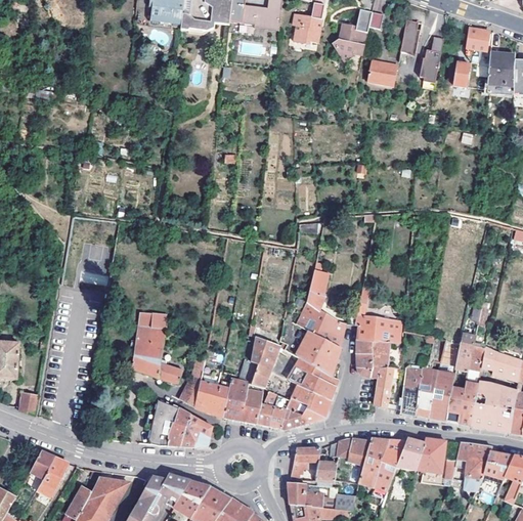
[(181,11),(183,0),(149,0),(149,3),(151,4),(150,14),(159,15),(159,18),(180,20),(181,11)]
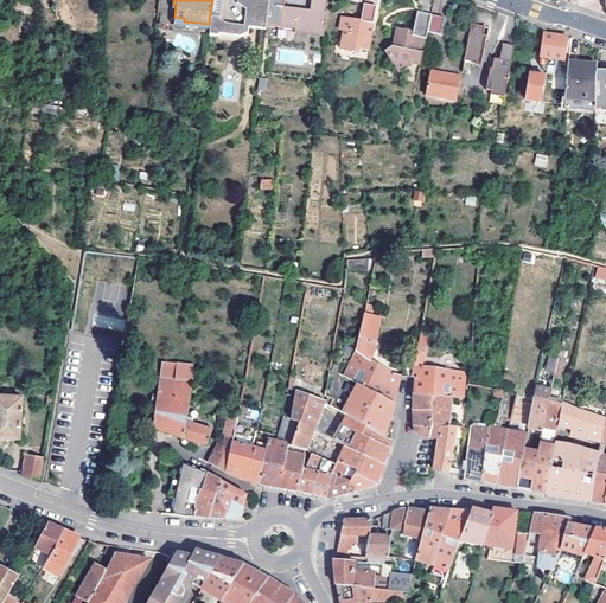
[(265,25),(268,0),(221,0),(218,14),(210,13),(209,24),(208,32),(218,34),(219,32),(242,34),(247,31),(248,24),(265,25)]
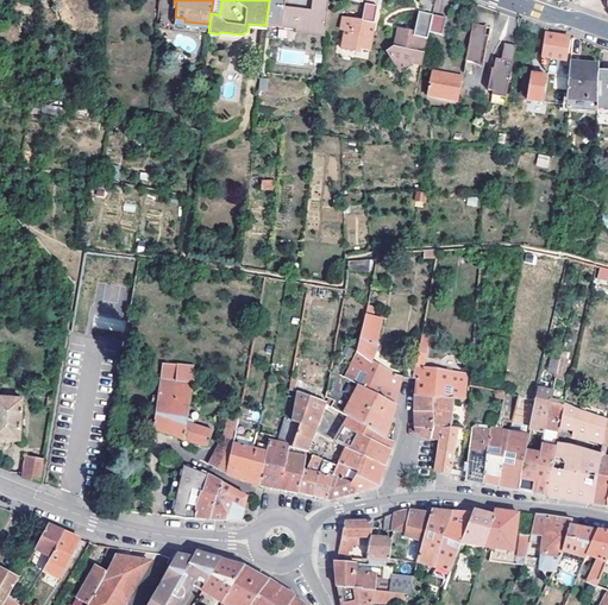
[(213,0),(211,13),(219,14),(221,0),(213,0)]
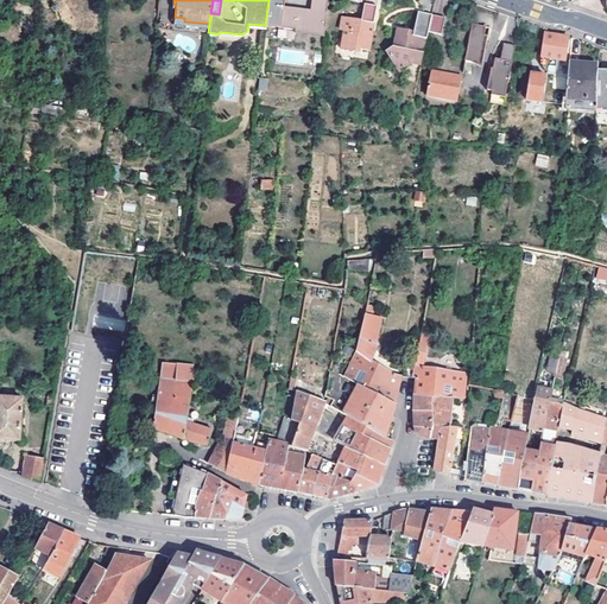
[(309,0),(308,7),(282,4),(278,24),(292,26),(324,32),(328,0),(309,0)]
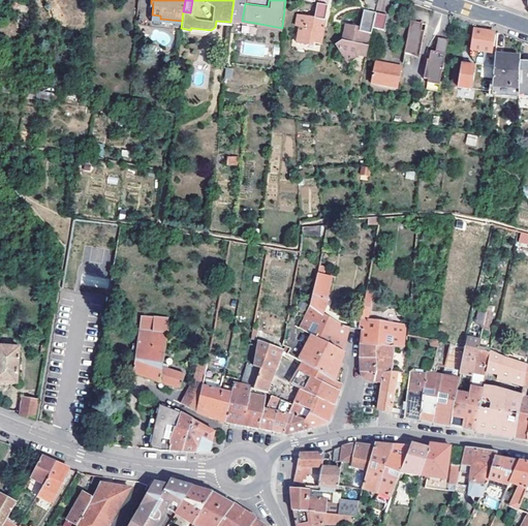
[(300,24),(297,40),(307,41),(313,39),(321,40),(324,23),(321,23),(322,18),(325,18),(328,5),(316,3),(314,14),(298,11),(296,23),(300,24)]
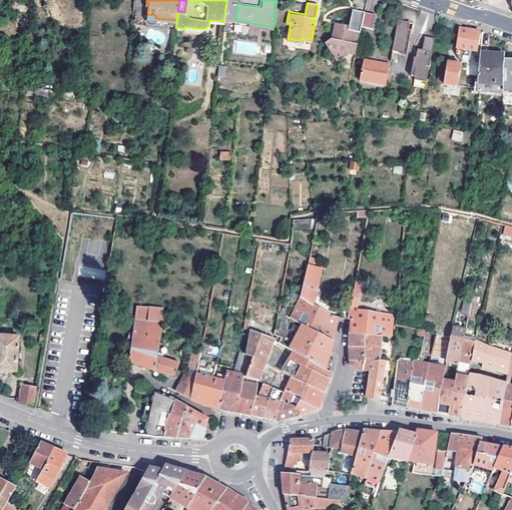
[(364,7),(350,4),(346,23),(341,22),(341,20),(333,18),(329,34),(324,37),(336,56),(345,51),(345,48),(355,50),(361,22),(364,7)]
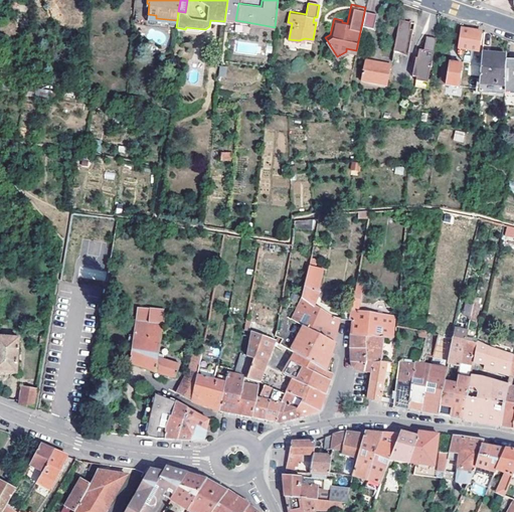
[(376,10),(365,7),(362,22),(373,25),(376,10)]
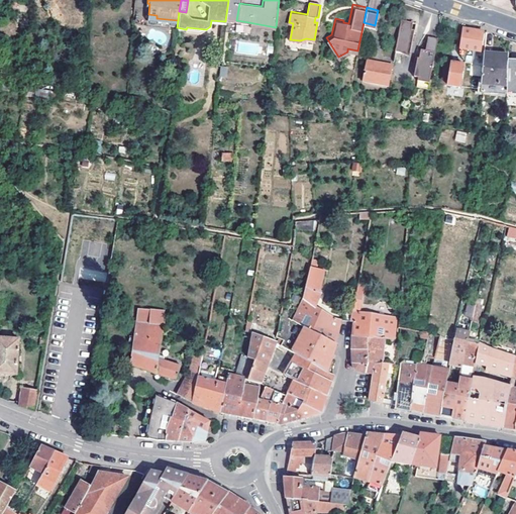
[(403,18),(396,49),(410,53),(417,21),(403,18)]
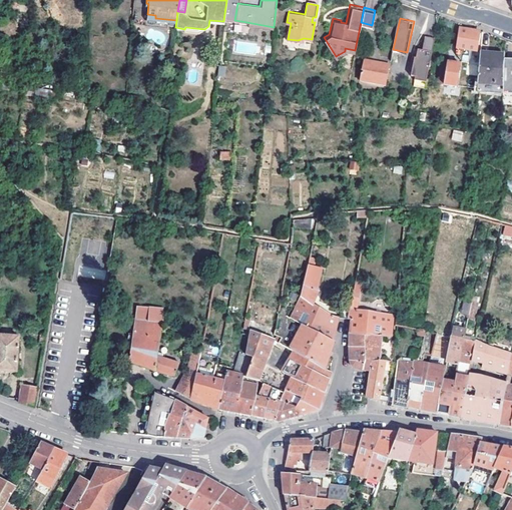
[(478,29),(458,25),(455,45),(475,48),(478,29)]
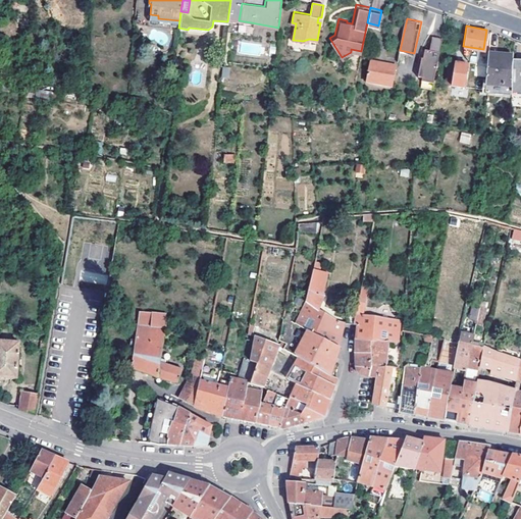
[(434,78),(439,50),(441,36),(433,34),(430,48),(425,48),(424,56),(420,55),(418,63),(421,64),(419,74),(425,75),(434,78)]
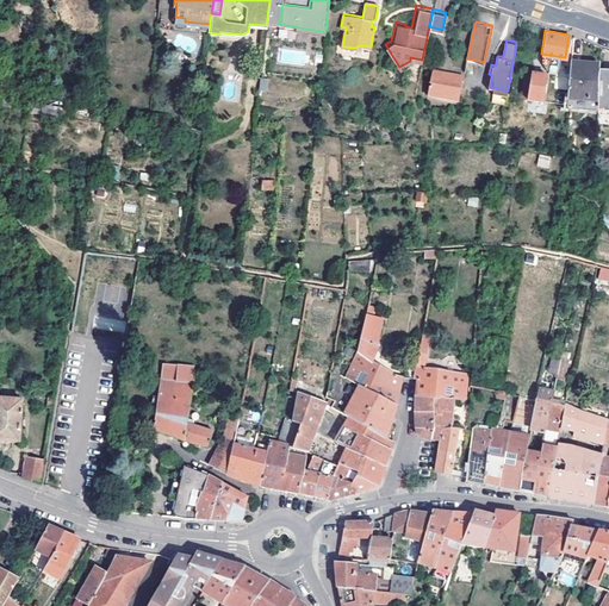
[(597,106),(598,70),(598,63),(570,60),(566,102),(597,106)]
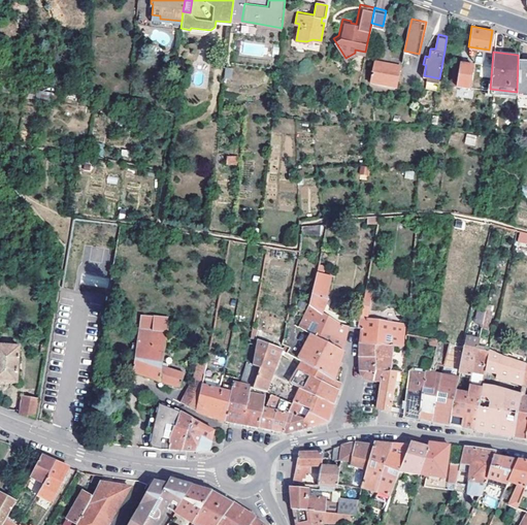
[(397,88),(401,66),(375,60),(371,81),(397,88)]
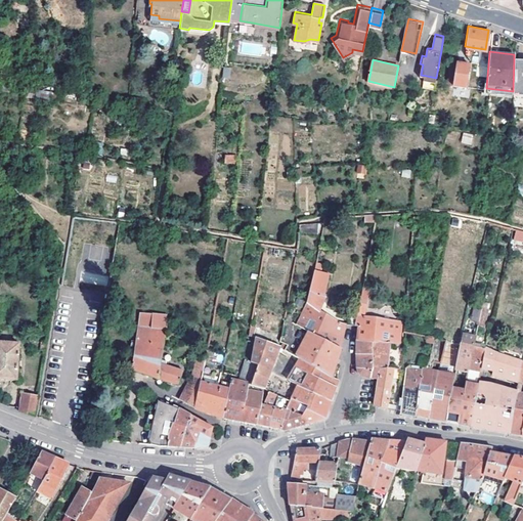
[(465,63),(455,62),(448,60),(444,83),(465,87),(469,64),(465,63)]
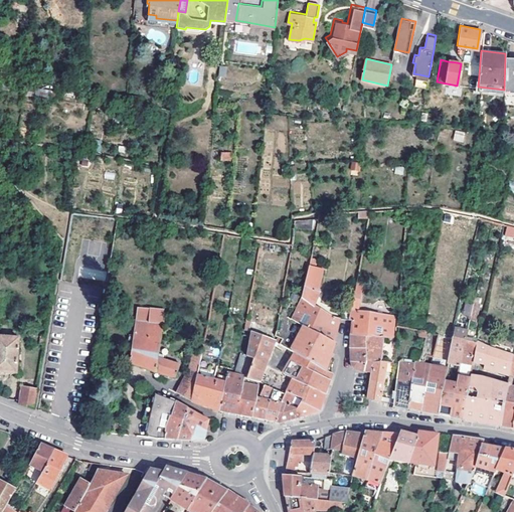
[(513,59),(505,59),(504,90),(513,89),(513,59)]
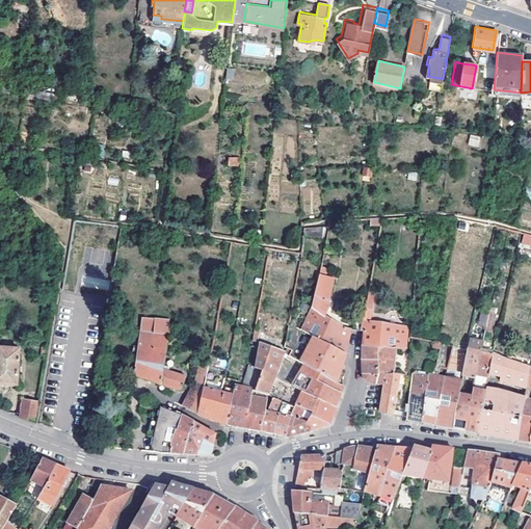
[(52,90),(43,89),(42,98),(50,100),(52,90)]
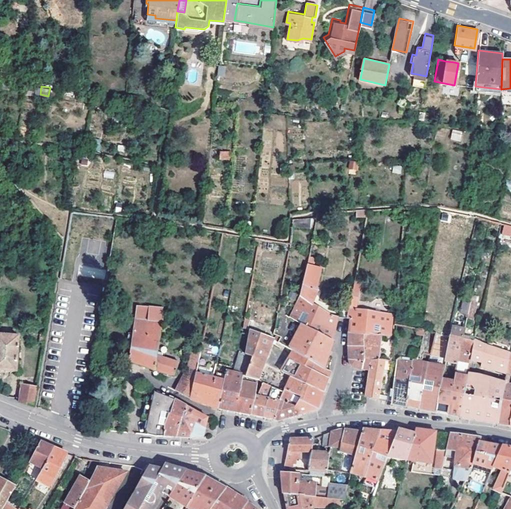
[(460,138),(461,127),(450,127),(450,137),(460,138)]
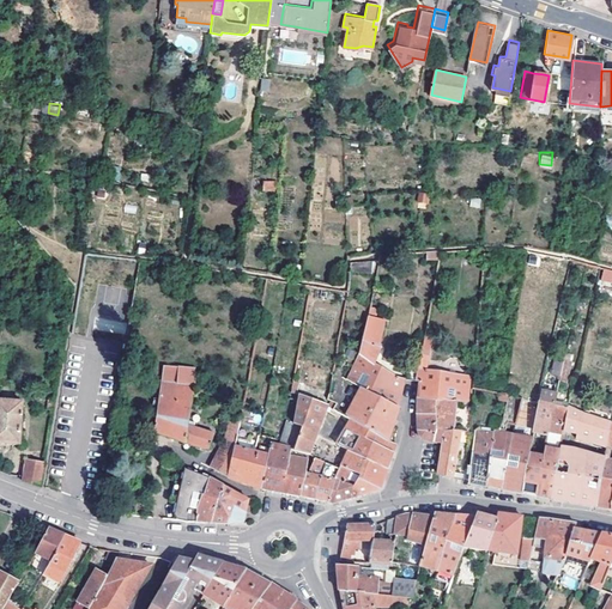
[(261,188),(273,188),(273,177),(261,177),(261,188)]
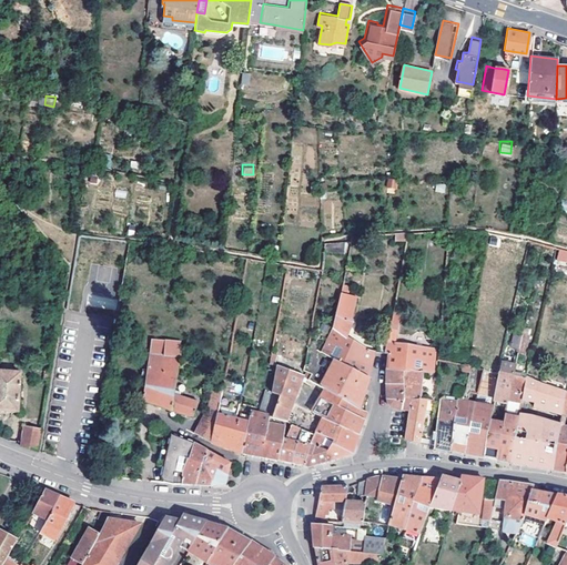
[(385,177),(386,188),(396,187),(395,174),(385,177)]
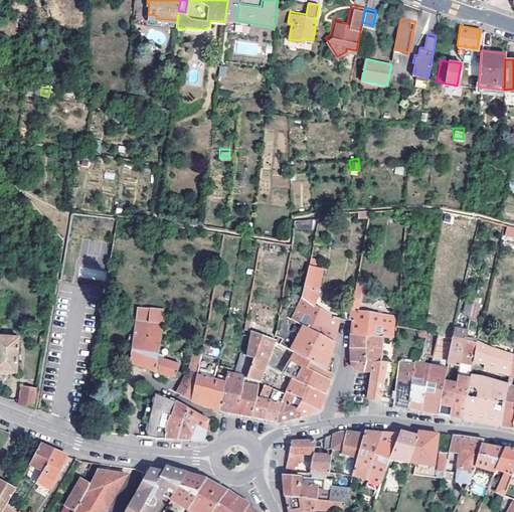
[(313,225),(314,217),(294,219),(293,227),(313,225)]
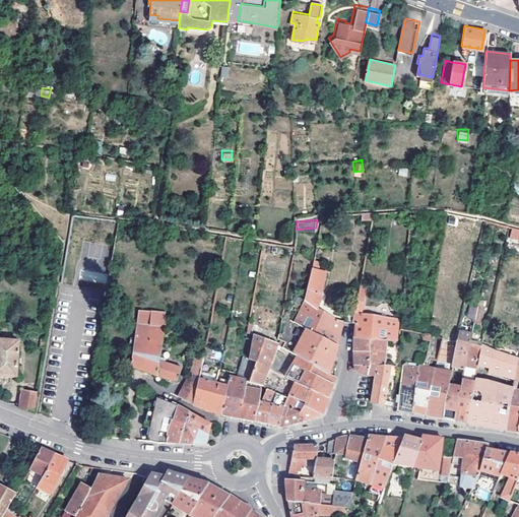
[(518,237),(518,227),(510,224),(508,236),(518,237)]
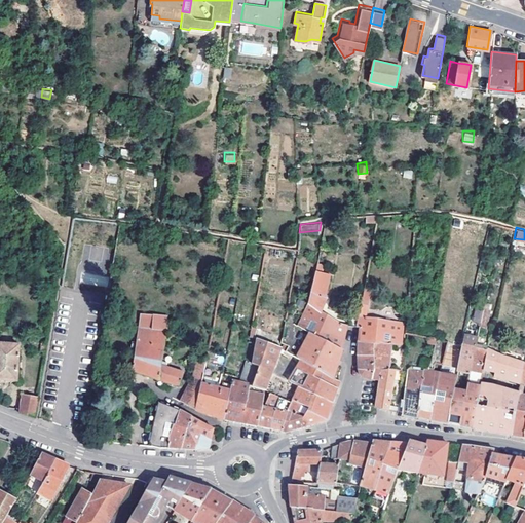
[(319,246),(315,261),(323,263),(327,248),(319,246)]
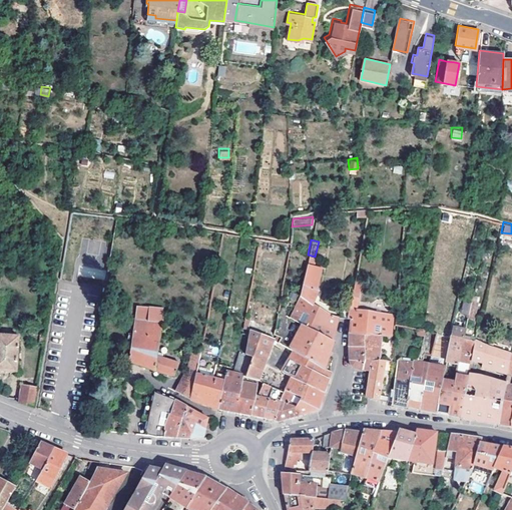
[(314,265),(315,257),(308,255),(298,292),(289,316),(331,340),(333,327),(335,317),(329,315),(313,305),(310,303),(313,298),(318,290),(316,289),(322,266),(314,265)]
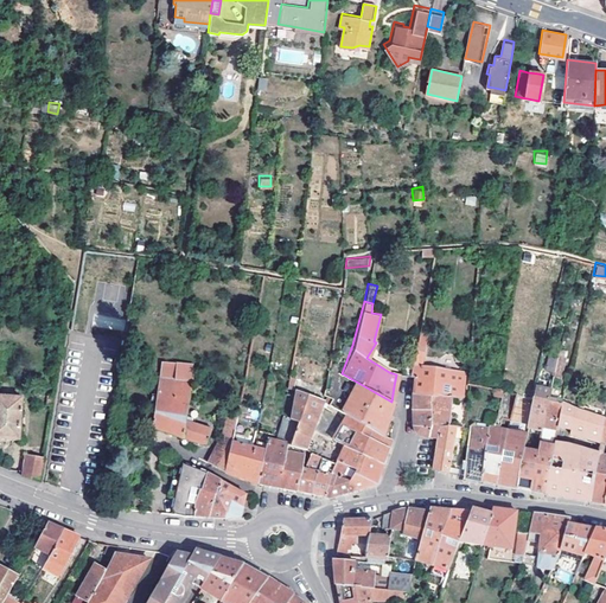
[(423,332),(418,331),(414,347),(422,350),(423,332)]
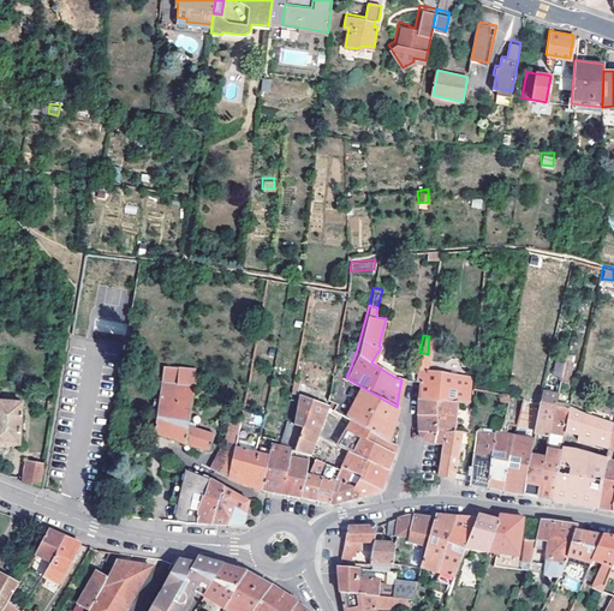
[(452,370),(427,369),(428,354),(419,352),(413,379),(416,379),(418,381),(418,397),(459,397),(469,397),(472,371),(457,370),(457,367),(452,367),(452,370)]
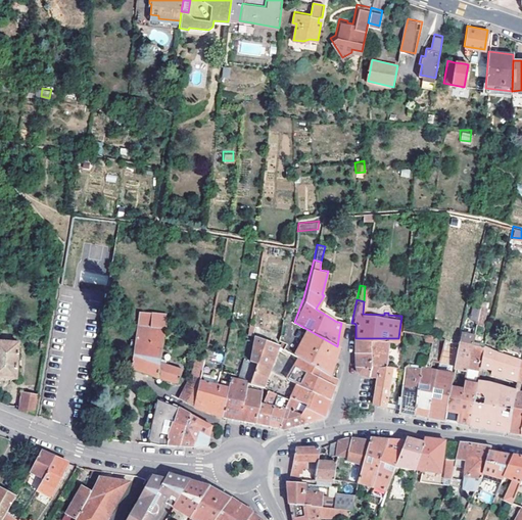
[(470,320),(478,321),(481,305),(473,304),(470,320)]
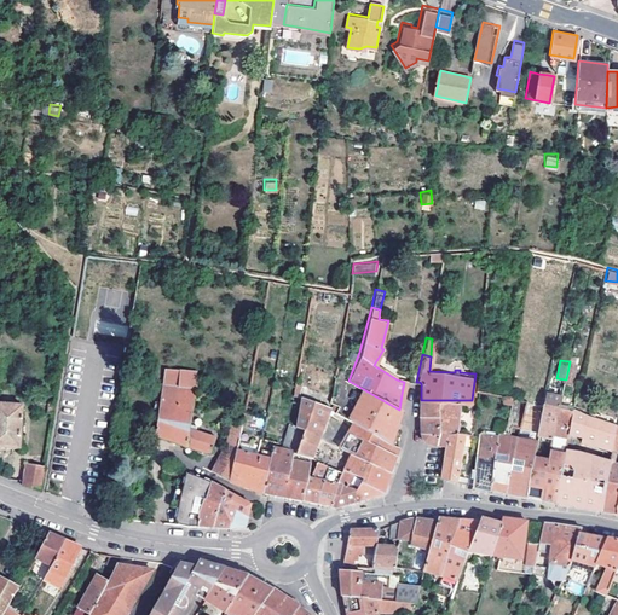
[(186,423),(194,371),(162,367),(154,435),(209,452),(213,435),(192,428),(192,424),(186,423)]
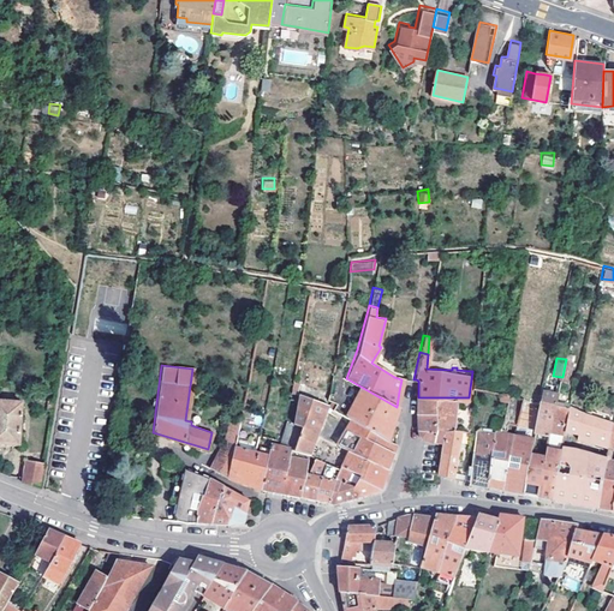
[(397,407),(346,378),(334,372),(329,400),(334,402),(337,403),(335,409),(344,414),(350,418),(388,439),(389,433),(397,407)]
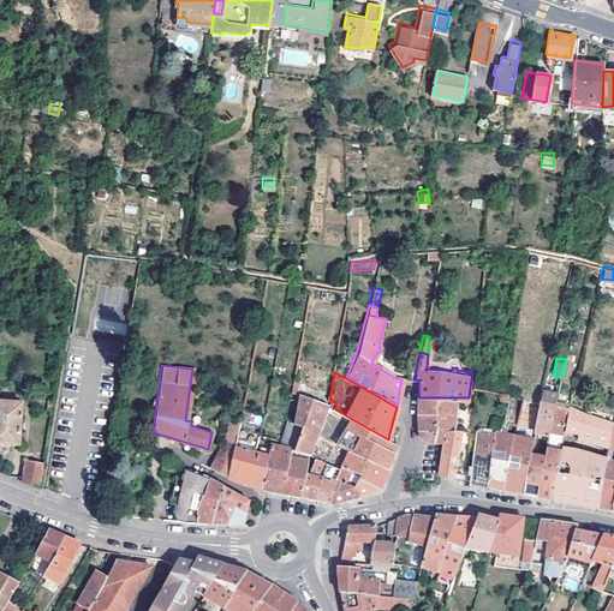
[(550,435),(552,430),(558,402),(559,395),(560,387),(544,383),(541,399),(536,425),(537,425),(536,429),(541,430),(540,432),(550,435)]
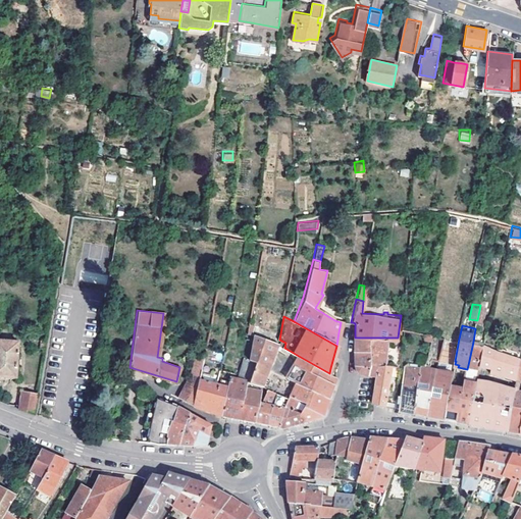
[(427,355),(438,357),(444,334),(432,332),(427,355)]
